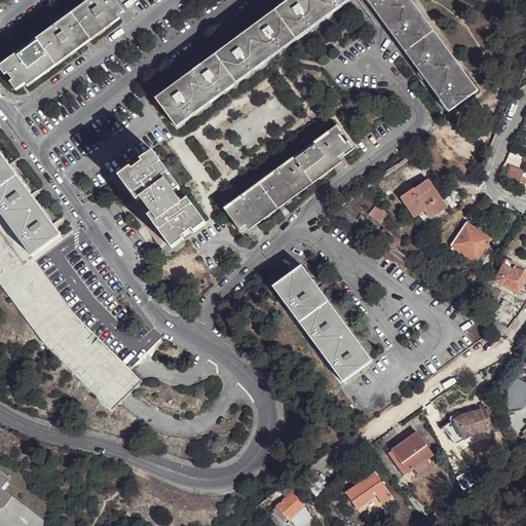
[(85,40),(118,16),(106,0),(89,0),(83,5),(53,26),(75,47),(85,40)]
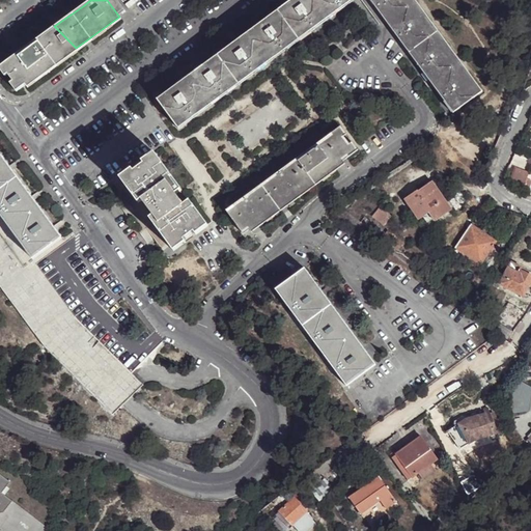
[(107,0),(119,17),(126,12),(116,0),(107,0)]
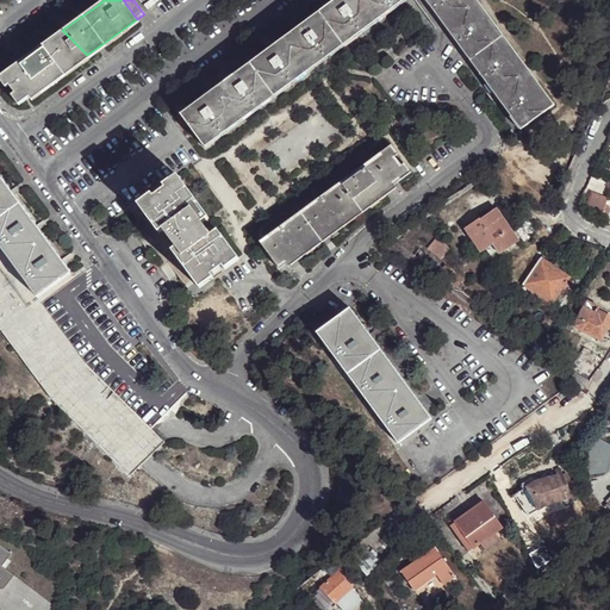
[(336,0),(181,114),(205,148),(406,0),(336,0)]
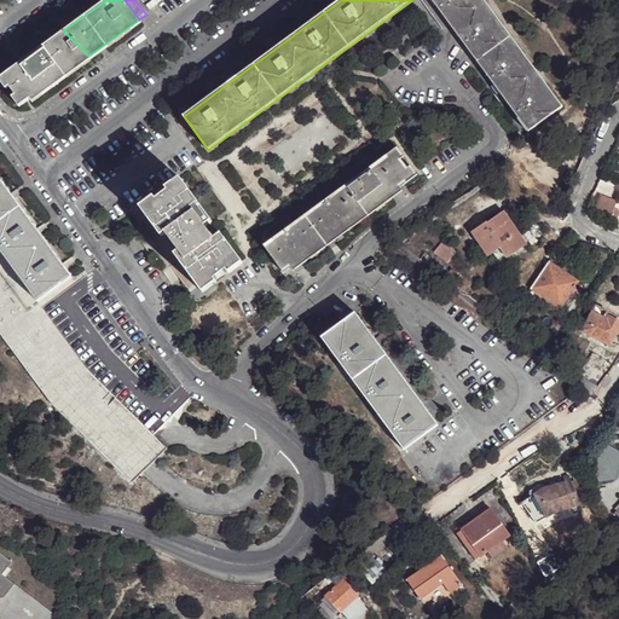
[(481,0),(429,0),(525,133),(559,109),(481,0)]
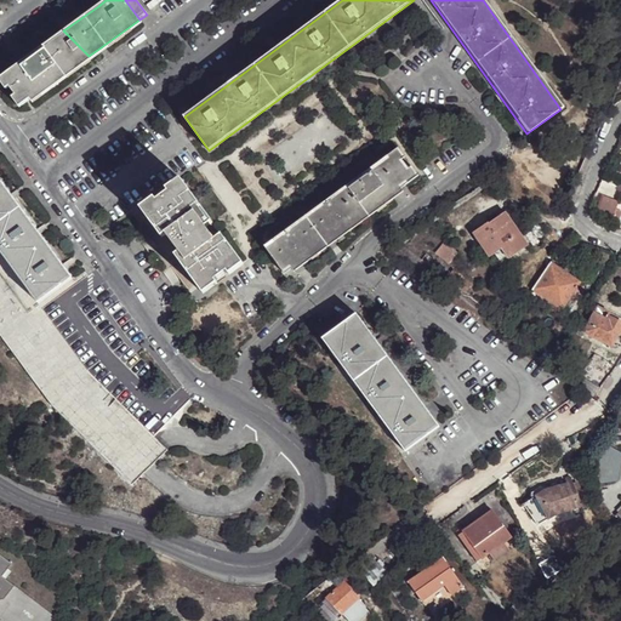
[(89,56),(91,60),(101,53),(142,22),(140,20),(101,47),(89,56)]
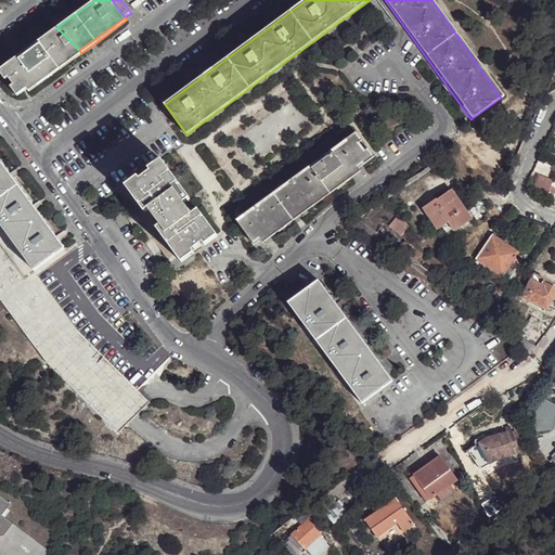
[(8,65),(27,88),(79,50),(56,27),(8,65)]
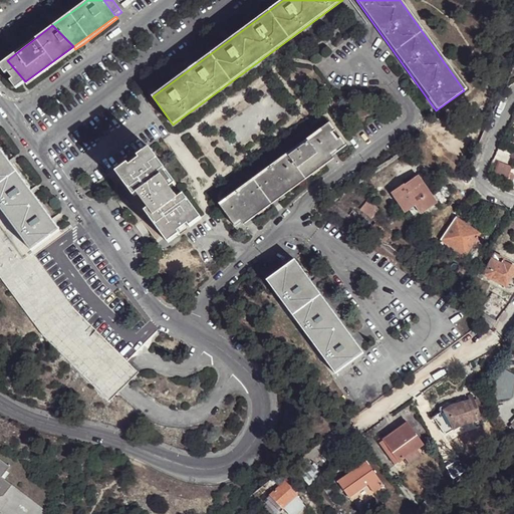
[(27,84),(75,49),(73,46),(25,81),(27,84)]
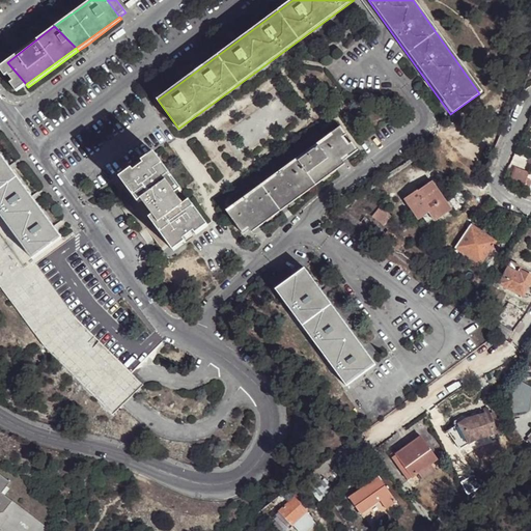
[(20,89),(26,84),(7,62),(2,65),(8,74),(14,81),(20,89)]
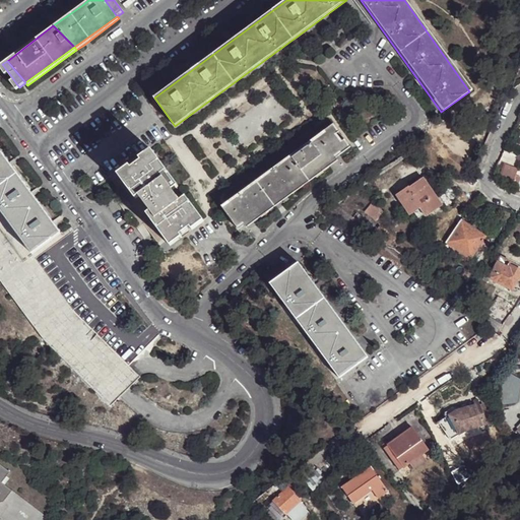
[(16,88),(19,87),(13,79),(10,81),(16,88)]
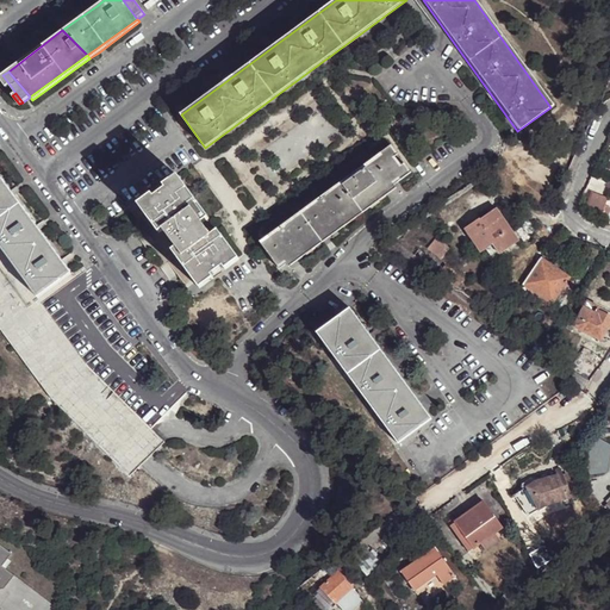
[(388,147),(394,156),(398,154),(392,145),(388,147)]
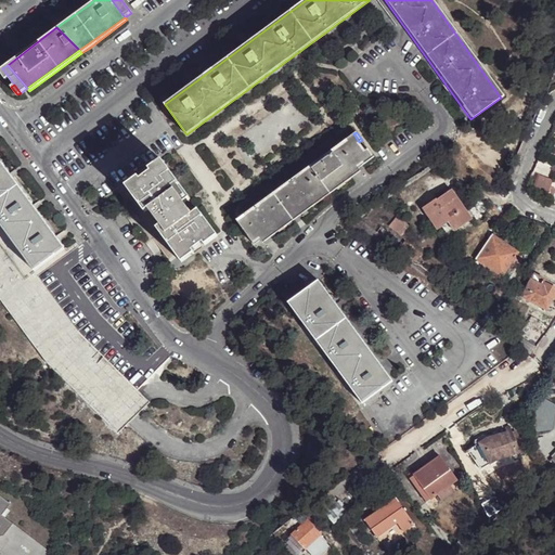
[(365,151),(359,142),(353,133),(324,155),(343,179),(359,168),(372,158),(365,151)]
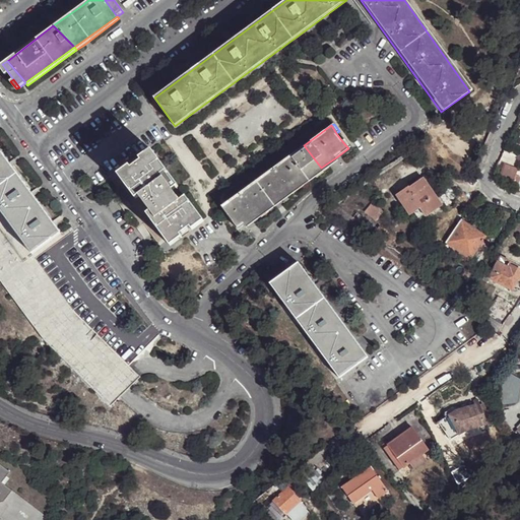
[(345,139),(342,141),(348,148),(350,146),(345,139)]
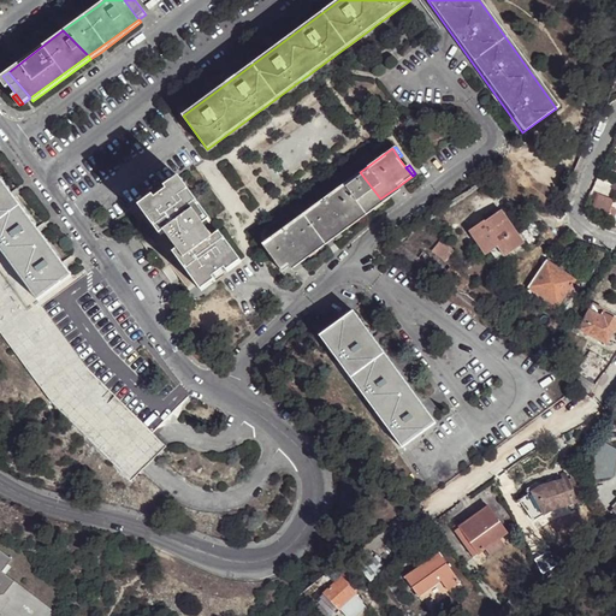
[(380,199),(360,172),(262,243),(283,271),(290,266),(380,199)]
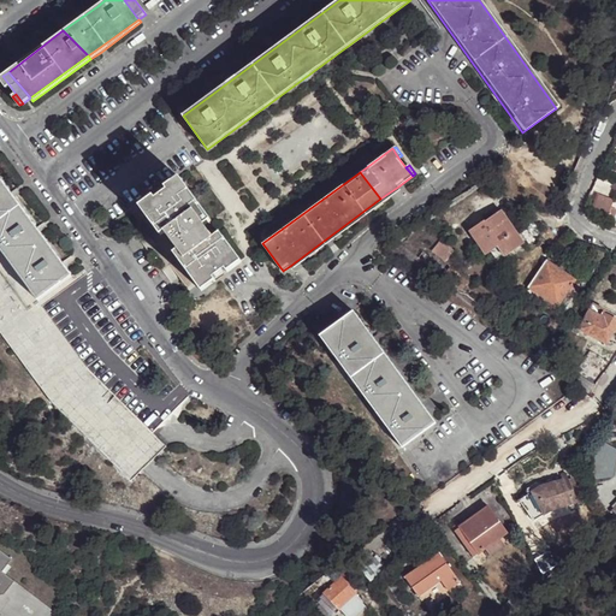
[(0,177),(0,248),(39,301),(72,277),(0,177)]
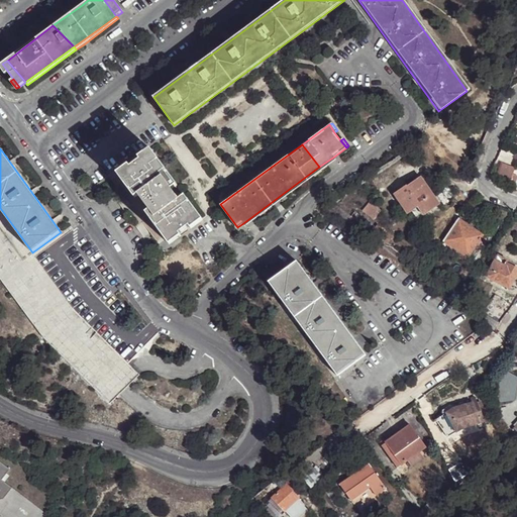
[(169,242),(180,234),(190,226),(191,228),(203,220),(185,196),(180,200),(172,189),(177,185),(150,149),(139,158),(141,160),(131,168),(129,165),(117,174),(135,197),(138,195),(150,210),(146,213),(169,242)]
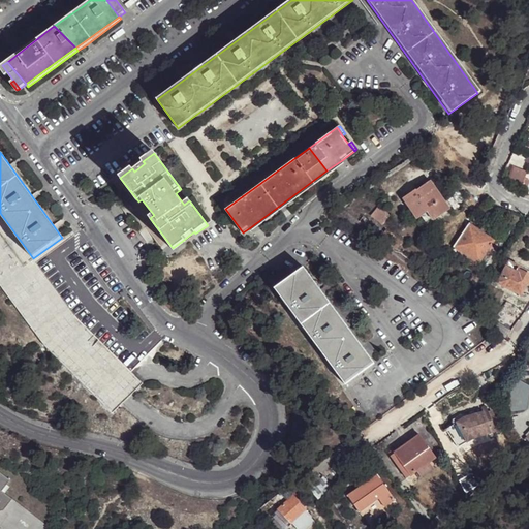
[(344,163),(342,160),(327,170),(329,174),(344,163)]
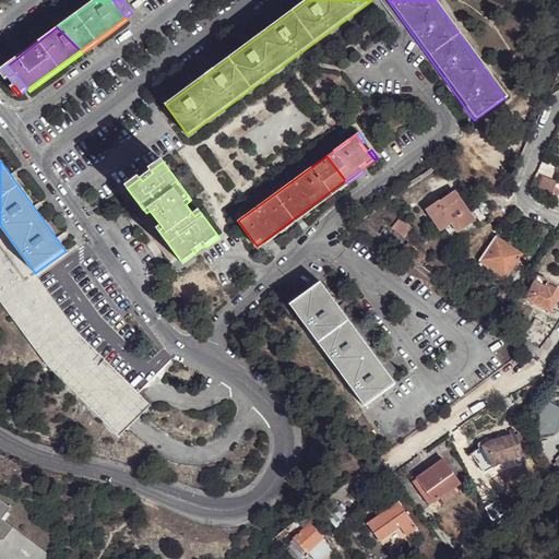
[(555,179),(542,175),(536,192),(551,197),(555,187),(552,186),(555,179)]
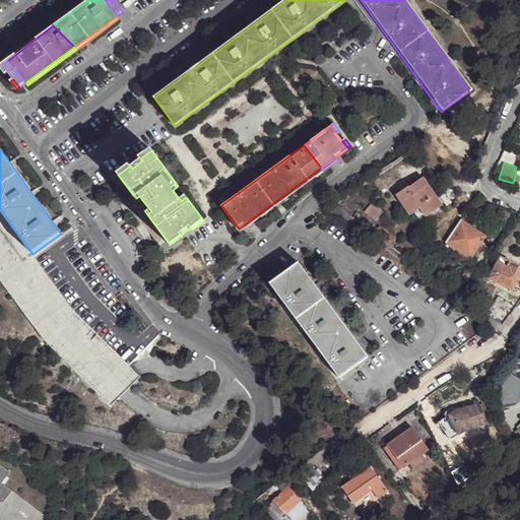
[(247,226),(323,171),(321,168),(245,224),(247,226)]
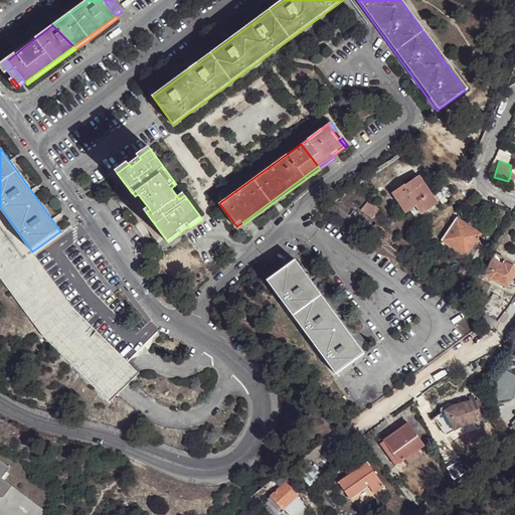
[(414,206),(420,215),(438,204),(418,175),(404,184),(403,183),(390,193),(404,212),(408,210),(414,206)]
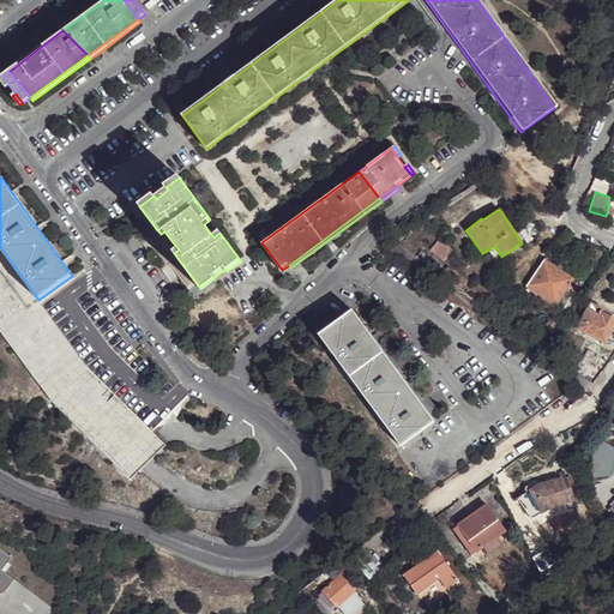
[(431,250),(444,260),(452,250),(440,239),(431,250)]
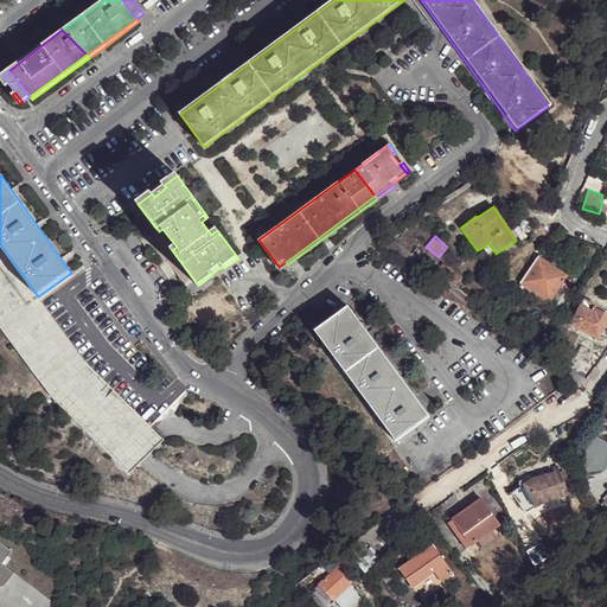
[(489,259),(496,254),(489,243),(481,248),(489,259)]
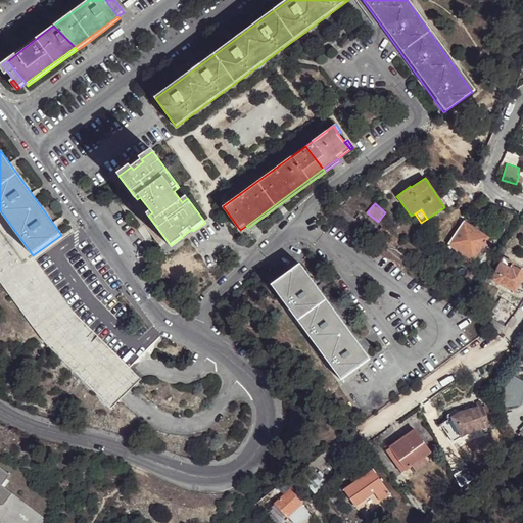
[(142,378),(131,368),(100,337),(77,315),(33,255),(0,210),(0,282),(42,339),(103,398),(112,409),(142,378)]
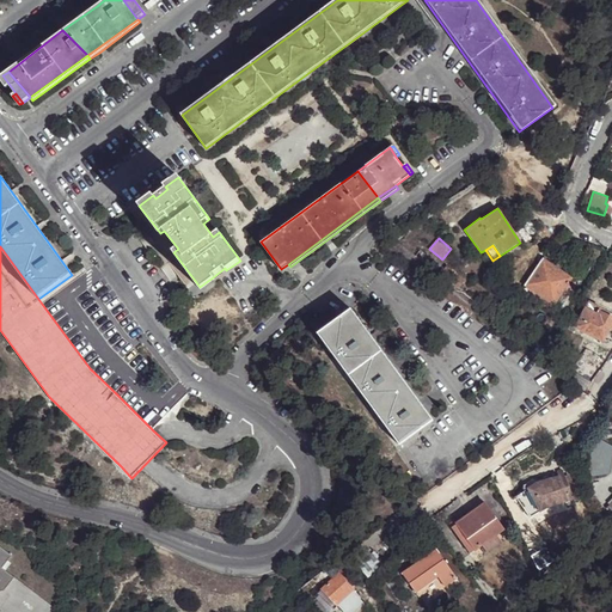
[(423,263),(436,273),(441,268),(428,257),(423,263)]
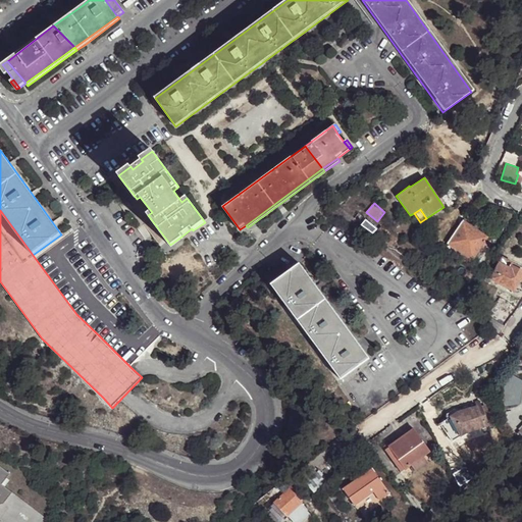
[(488,238),(463,219),(447,243),(471,260),(488,238)]
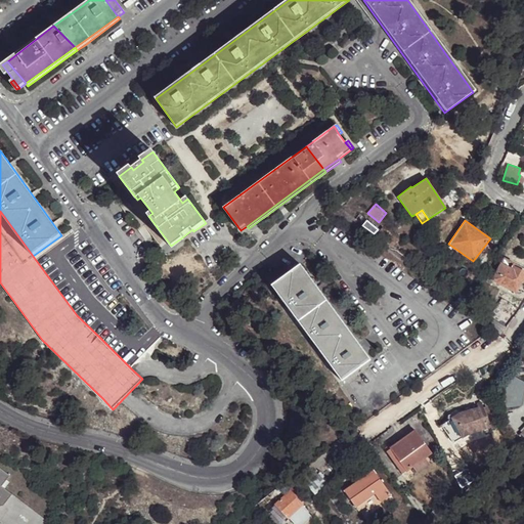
[(378,229),(374,233),(385,242),(391,233),(383,227),(380,230),(378,229)]
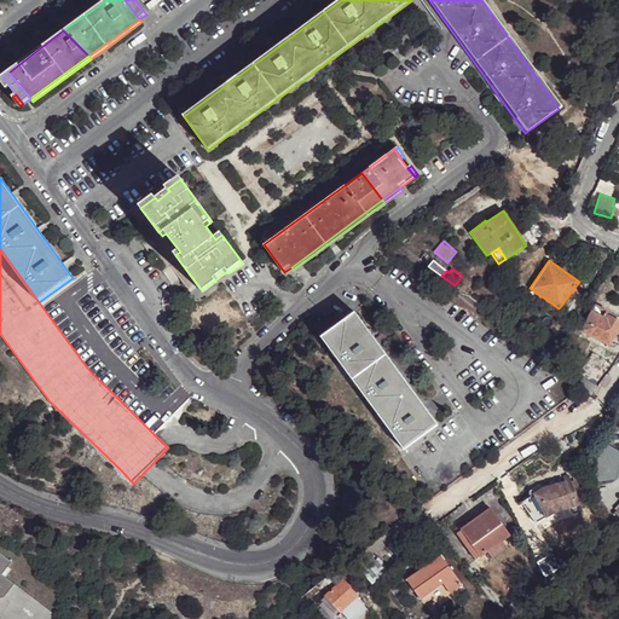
[(462,276),(455,285),(464,293),(466,294),(472,298),(478,289),(474,285),(470,284),(462,276)]
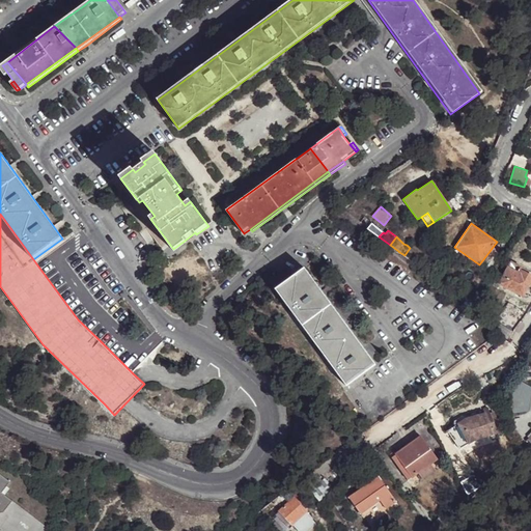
[(186,242),(185,241),(173,249),(174,251),(186,242)]
